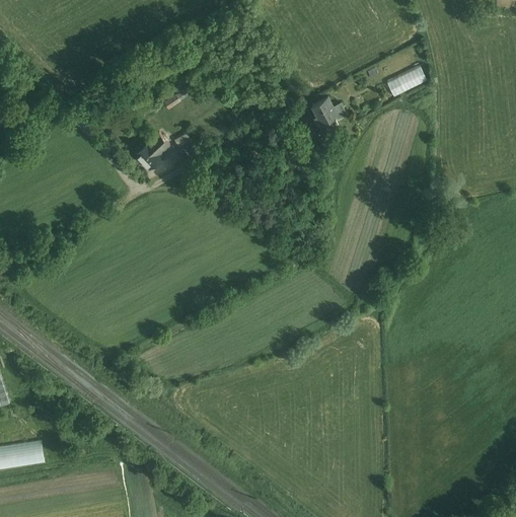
[(183,69),(178,61),(172,65),(177,73),(183,69)]
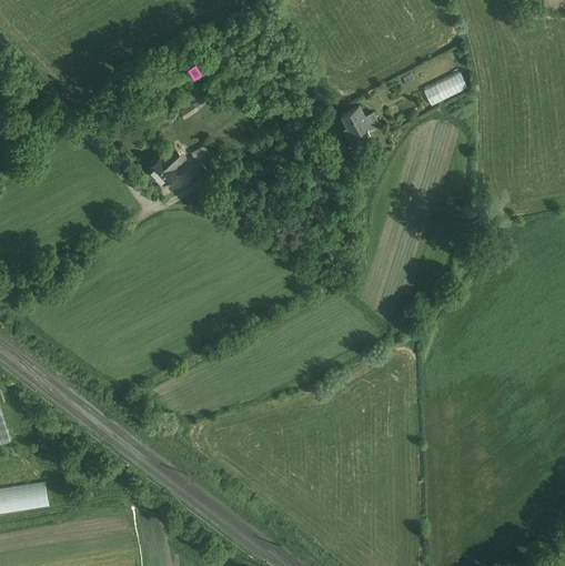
[(422,90),(429,105),(468,88),(462,72),(422,90)]
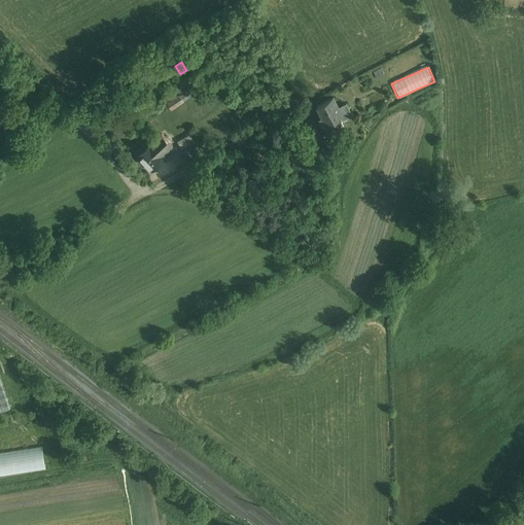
[(179,86),(161,98),(165,104),(177,96),(181,101),(190,94),(187,89),(182,92),(179,86)]
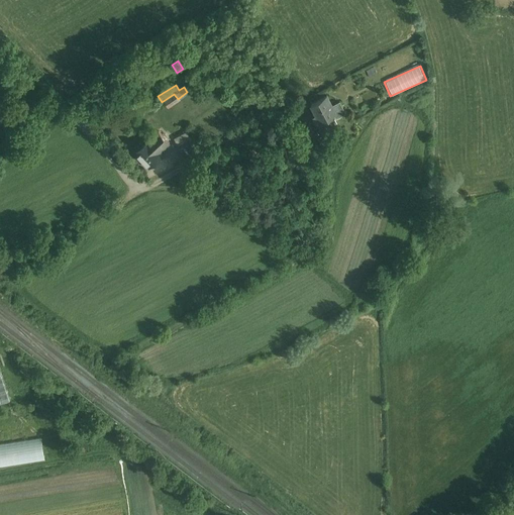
[(174,94),(162,102),(166,107),(178,99),(174,94)]
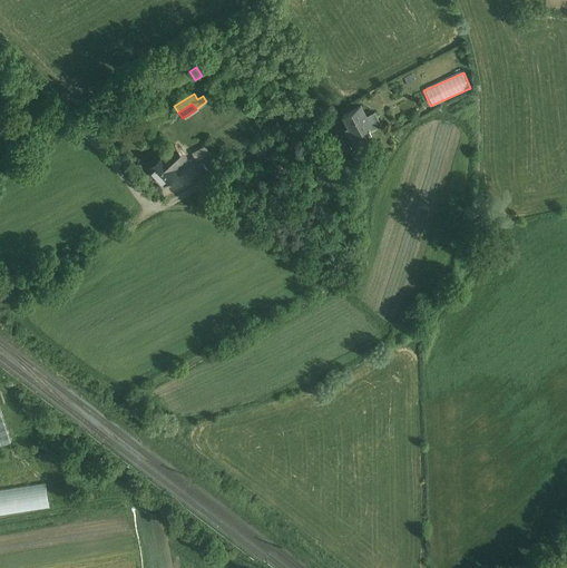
[(358,107),(342,115),(340,116),(345,127),(342,129),(342,130),(346,138),(367,127),(368,127),(363,118),(358,107)]
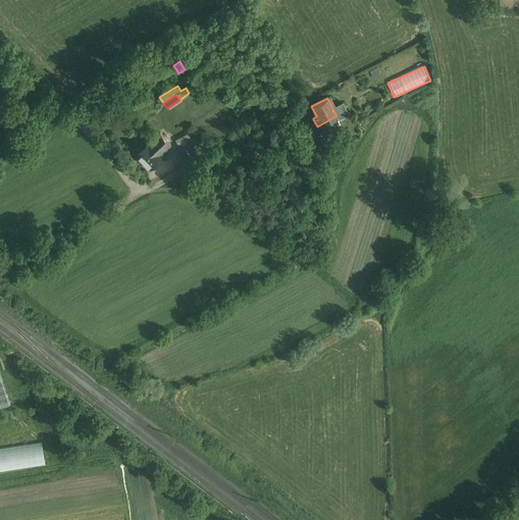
[(340,104),(332,108),(336,116),(335,116),(338,119),(346,115),(342,108),(340,104)]
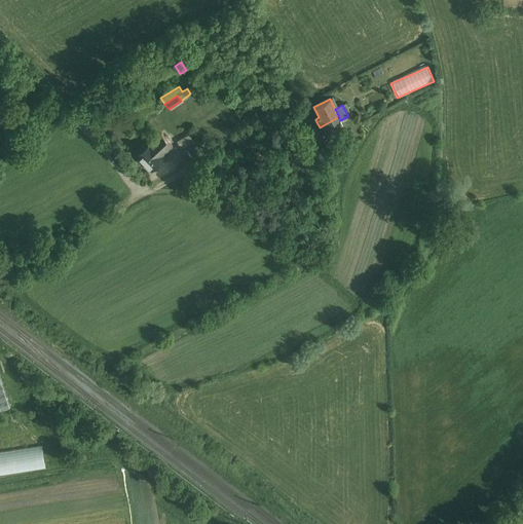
[(338,123),(322,132),(326,140),(342,132),(338,123)]
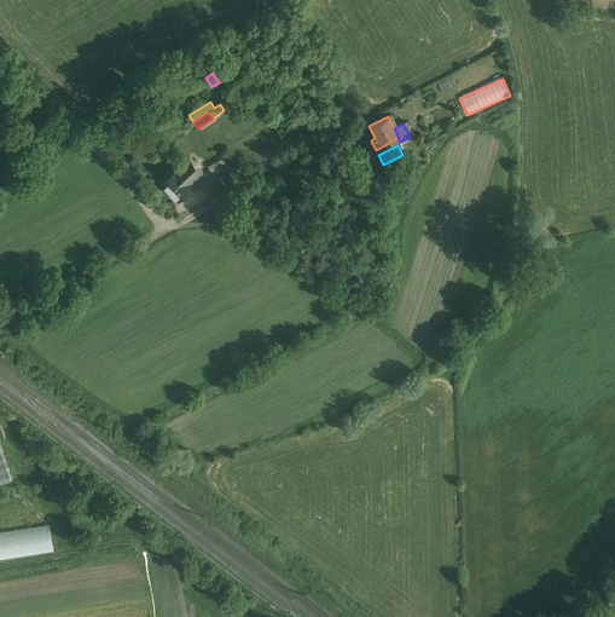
[(186,160),(158,185),(161,186),(160,186),(175,202),(191,189),(187,185),(199,173),(186,160)]
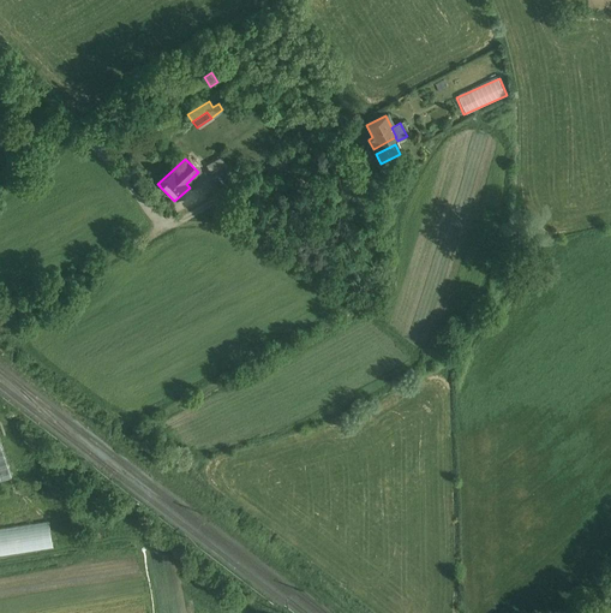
[(207,165),(209,173),(225,166),(221,159),(207,165)]
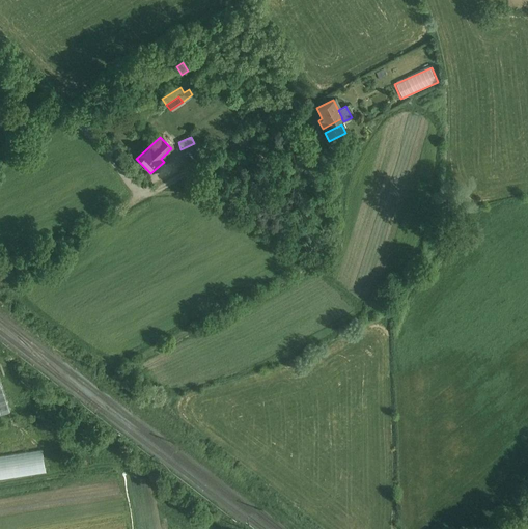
[(179,156),(170,161),(173,166),(183,161),(179,156)]
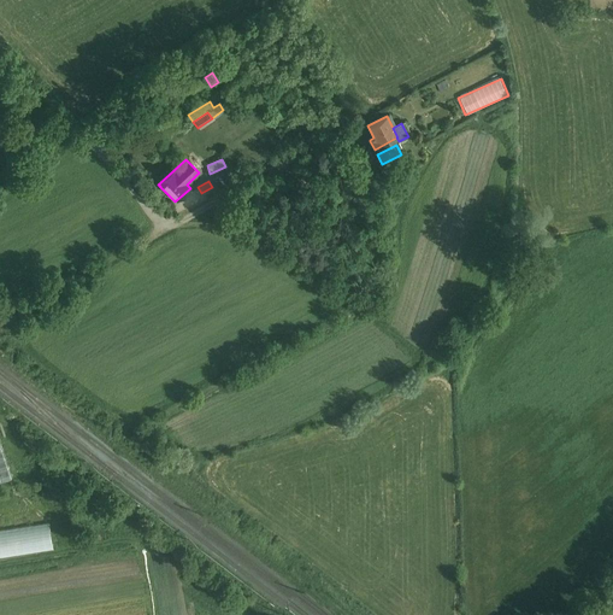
[(212,188),(201,194),(205,200),(216,194),(212,188)]
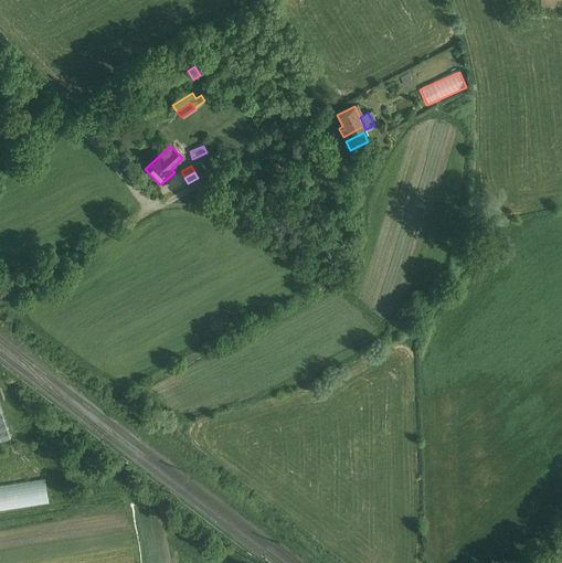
[(46,480),(0,487),(0,511),(50,505),(46,480)]
